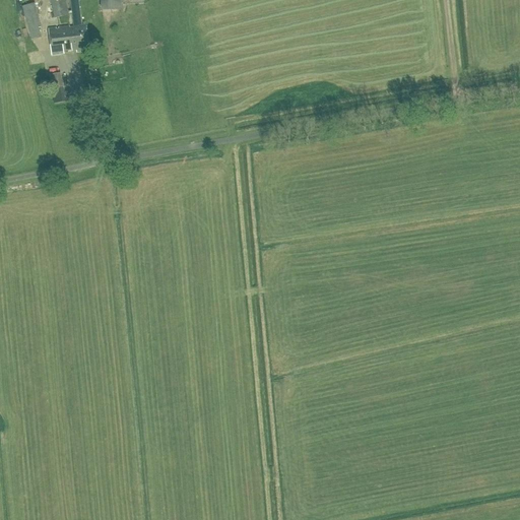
[(68,16),(65,0),(49,0),(53,19),(68,16)]
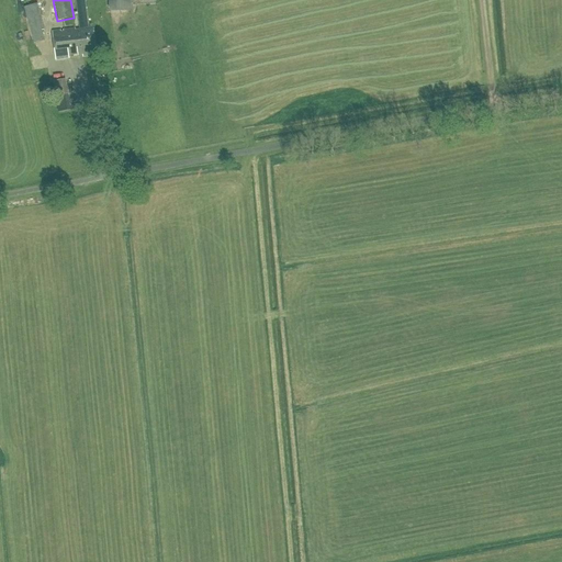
[(133,11),(132,0),(108,0),(109,12),(133,11)]
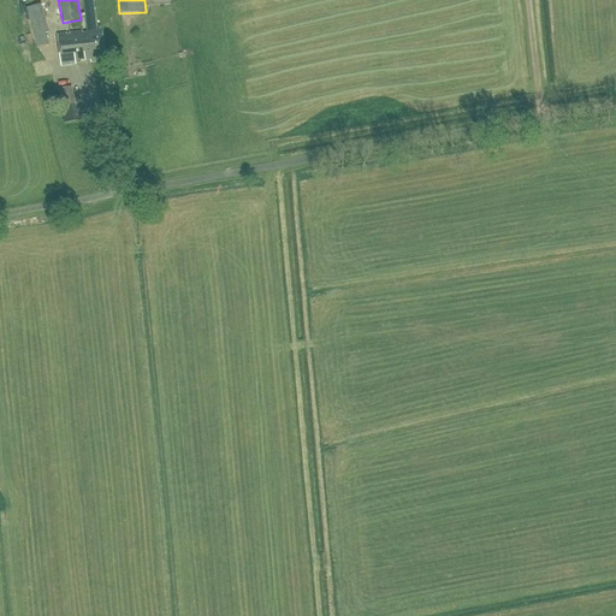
[(48,31),(41,4),(25,7),(37,47),(48,43),(46,33),(48,31)]
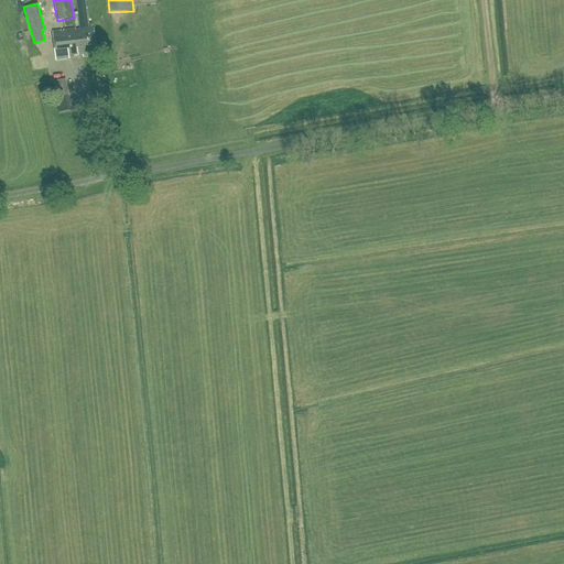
[(75,30),(53,33),(56,57),(82,54),(83,57),(96,56),(93,28),(75,30)]
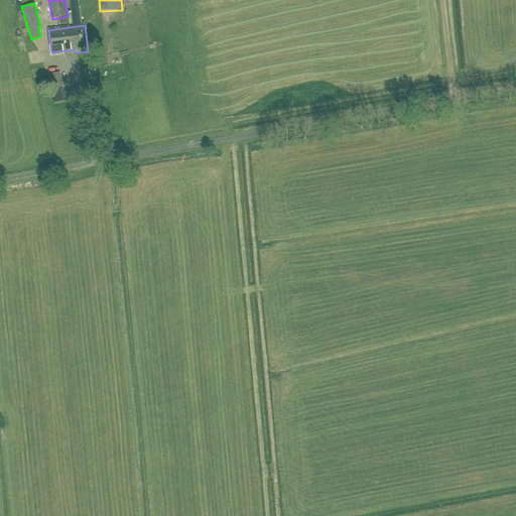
[(62,88),(60,74),(49,75),(51,90),(62,88)]
